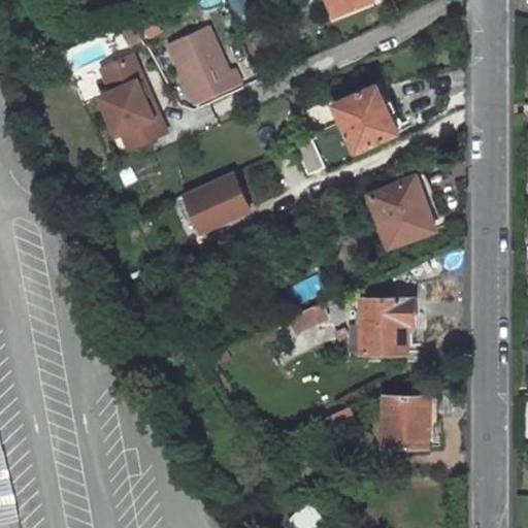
[(331,0),(337,14),(373,0),(314,0),(316,5),(329,0),(331,0)]
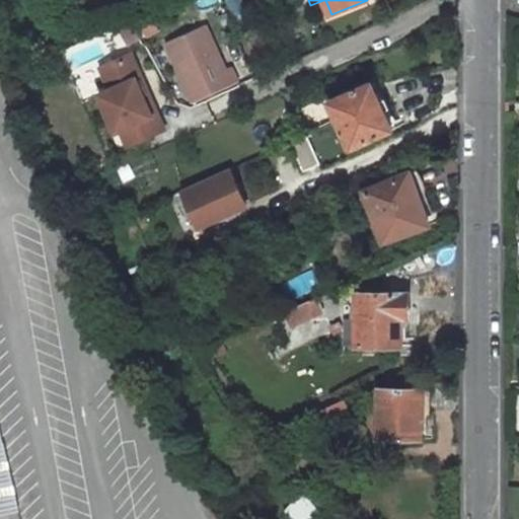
[(209,24),(169,43),(196,101),(241,81),(234,67),(229,69),(209,24)]
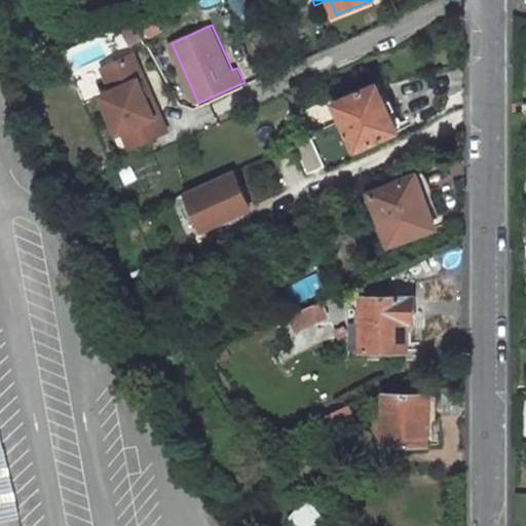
[(145,78),(135,55),(105,68),(115,90),(103,96),(119,133),(124,130),(132,146),(168,129),(160,113),(155,115),(139,80),(145,78)]
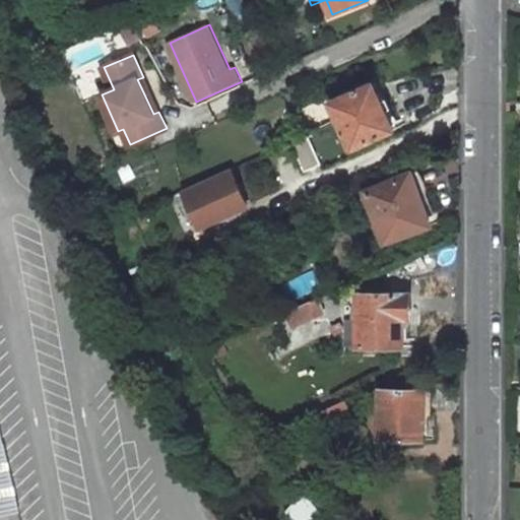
[(153,114),(158,112),(143,77),(137,79),(153,114)]
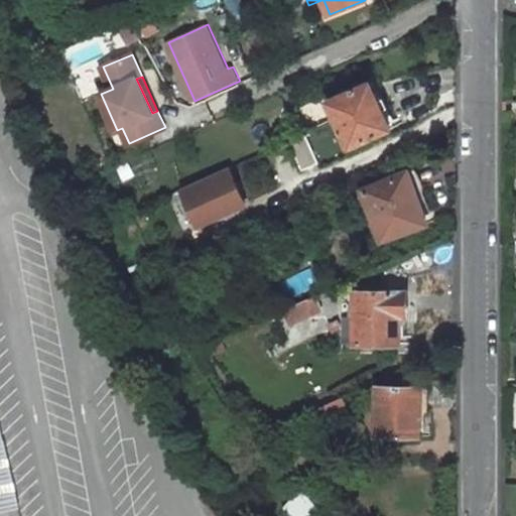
[(328,103),(336,122),(349,148),(401,125),(398,119),(393,120),(375,82),(328,103)]
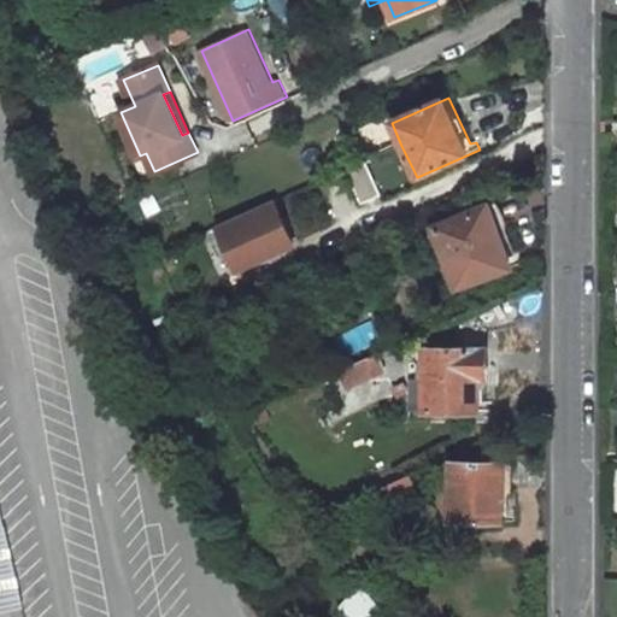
[(381,198),(365,162),(345,170),(360,207),(381,198)]
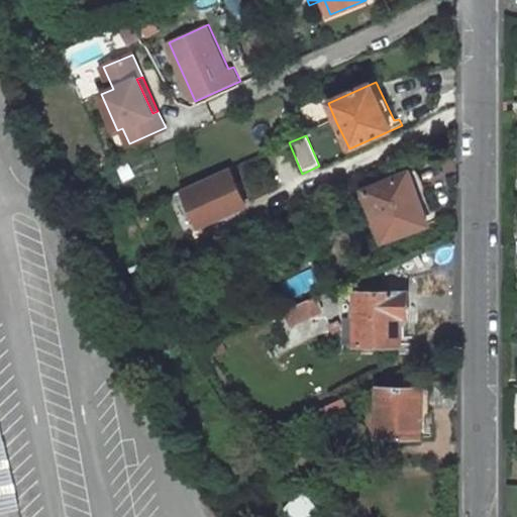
[(229,169),(182,189),(191,210),(196,208),(203,224),(245,205),(229,169)]
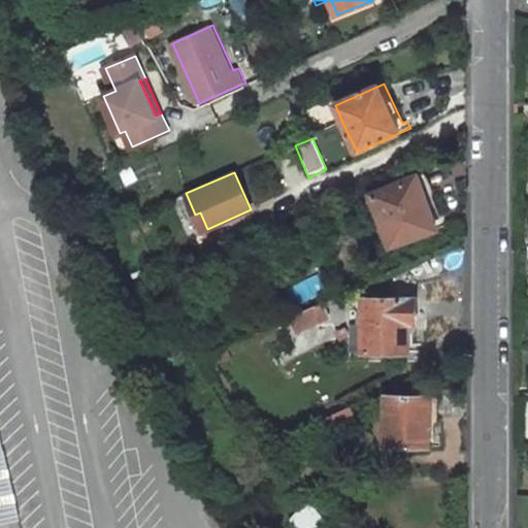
[(433,195),(424,172),(417,175),(426,198),(433,195)]
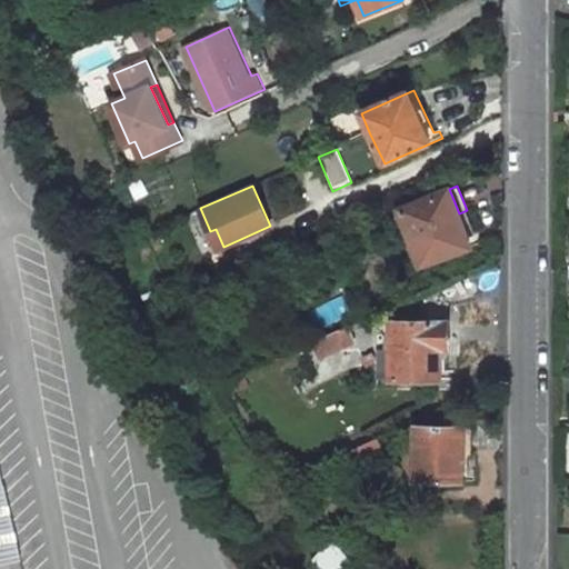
[(467,210),(459,213),(449,189),(400,208),(423,266),(482,241),(478,230),(475,232),(467,210)]
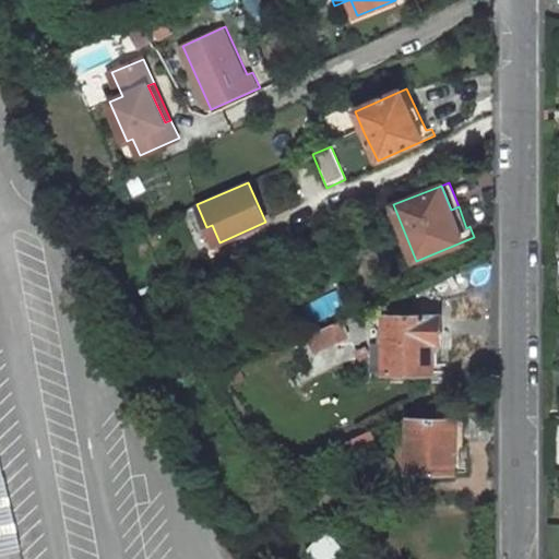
[(206,227),(214,245),(219,242),(212,225),(206,227)]
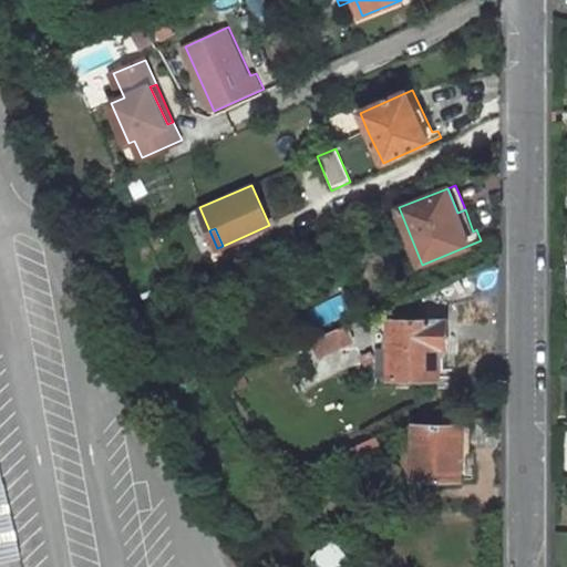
[(444,378),(447,320),(390,320),(388,377),(444,378)]
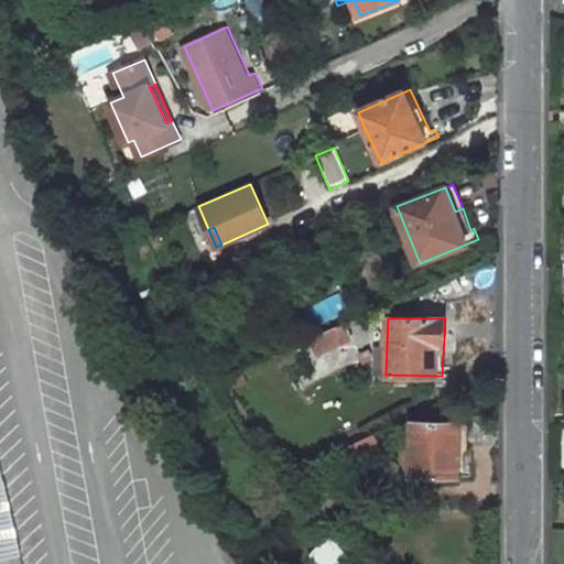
[(315,332),(317,348),(353,344),(350,326),(315,332)]
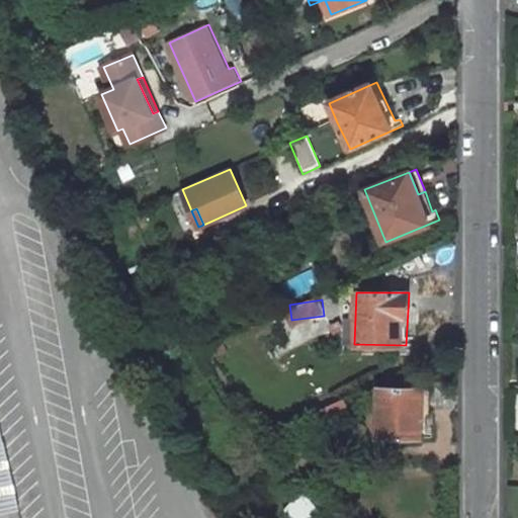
[(377,410),(377,438),(420,438),(421,390),(378,389),(377,400),(369,401),(369,409),(377,410)]
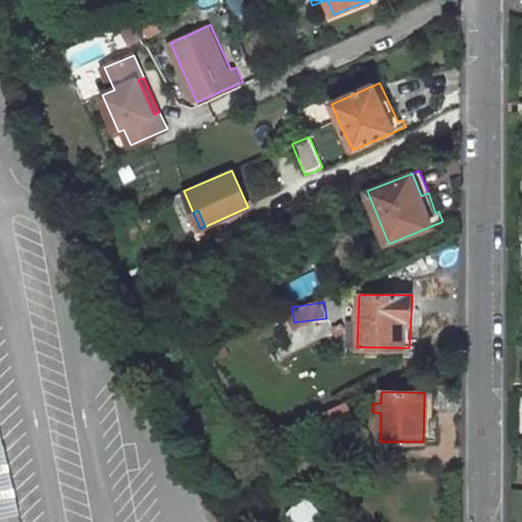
[(355,423),(346,403),(321,414),(332,434),(355,423)]
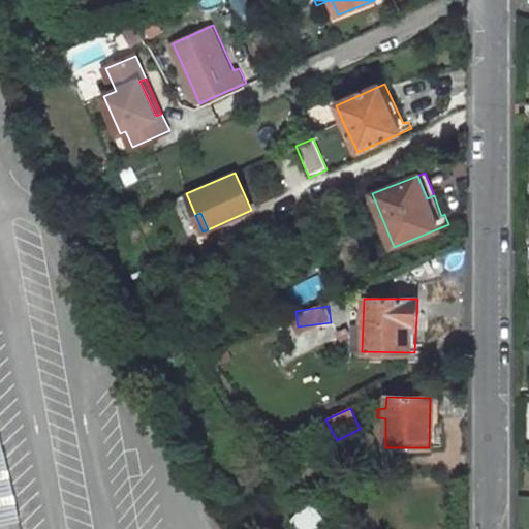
[(0,432),(0,527),(20,523),(0,432)]
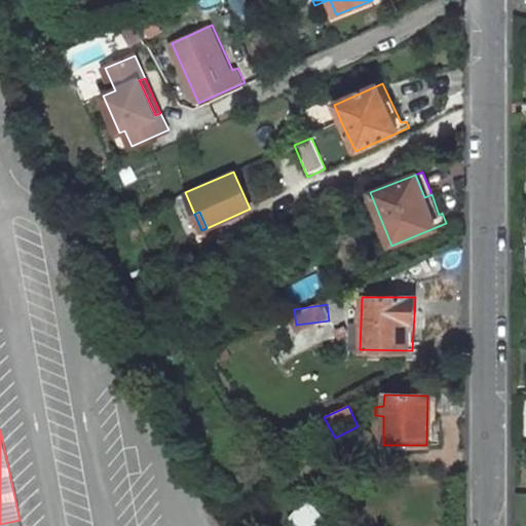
[(308,497),(290,514),(299,525),(316,525),(326,519),(308,497)]
